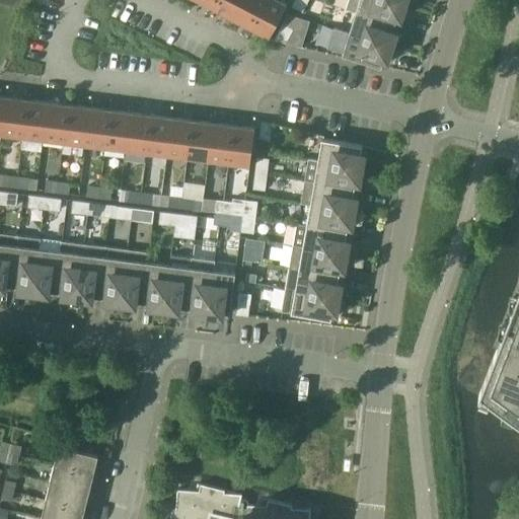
[(231,16),(239,0),(216,0),(213,7),(231,16)]
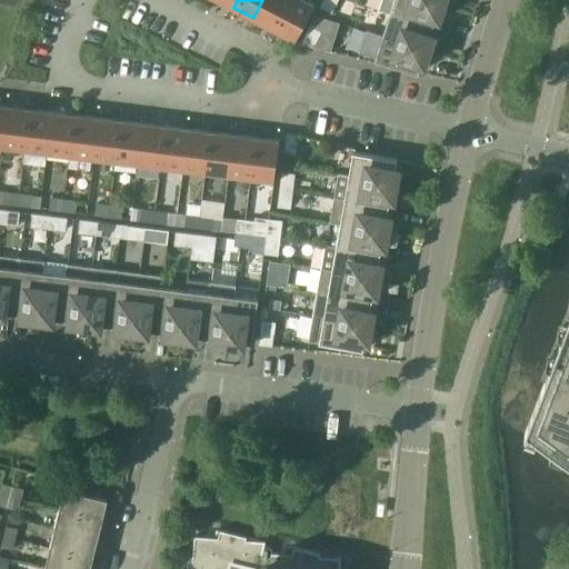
[(262,0),(253,18),(275,29),(288,0),(262,0)]
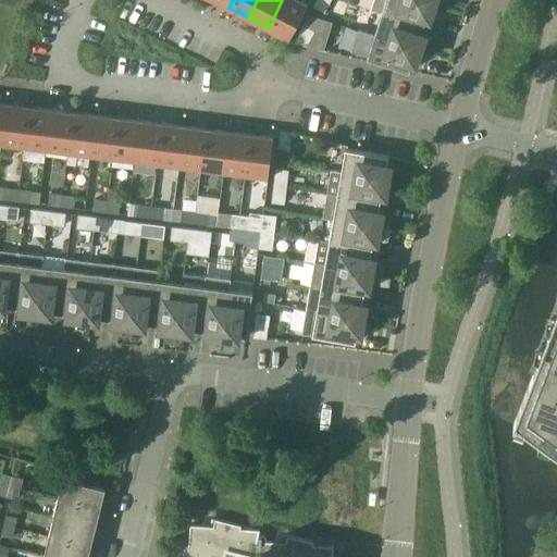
[(301,0),(282,0),(269,28),(288,38),(307,2),(301,0)]
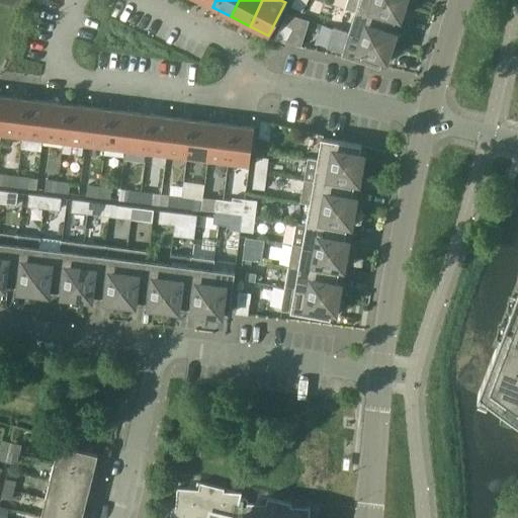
[(308,0),(293,0),(291,5),(303,11),(308,0)]
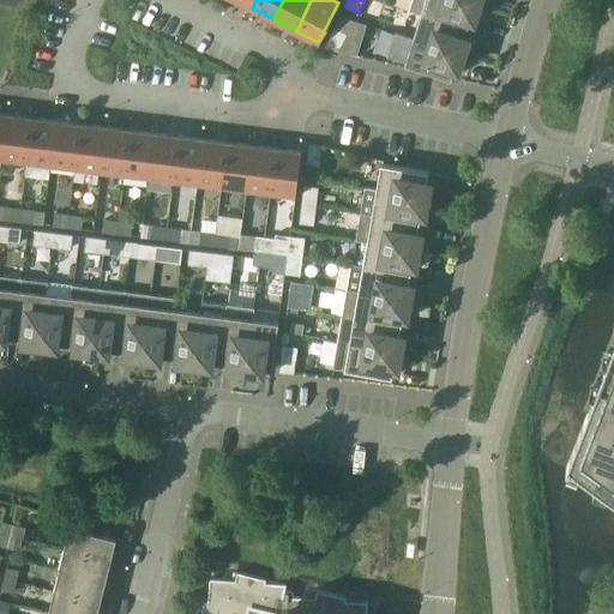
[(413,0),(410,10),(421,13),(425,0),(413,0)]
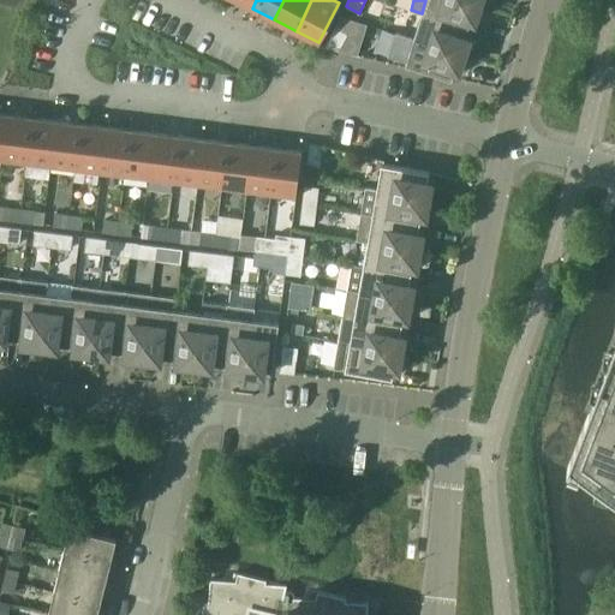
[(425,0),(422,13),(469,28),(471,19),(475,21),(479,5),(465,0),(425,0)]
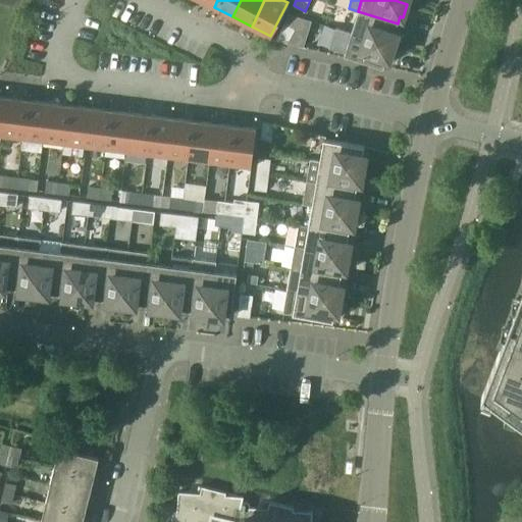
[(352,33),(394,46),(398,32),(395,31),(398,23),(358,11),(352,33)]
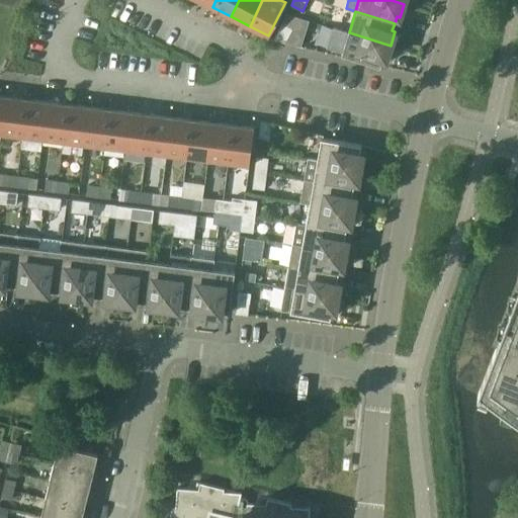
[(282,22),(273,39),(285,42),(293,28),(282,22)]
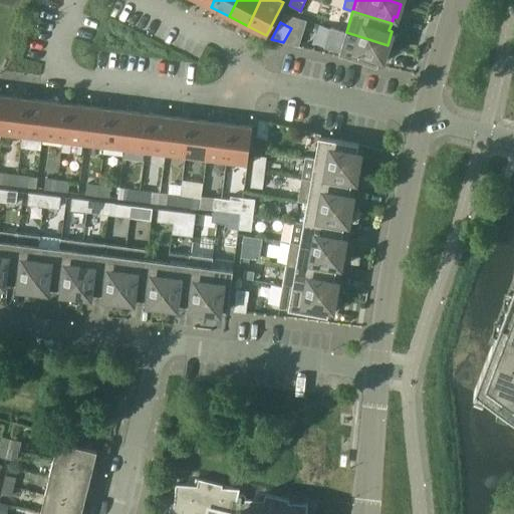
[(339,53),(341,53),(377,65),(380,57),(383,58),(388,45),(346,32),(339,53)]
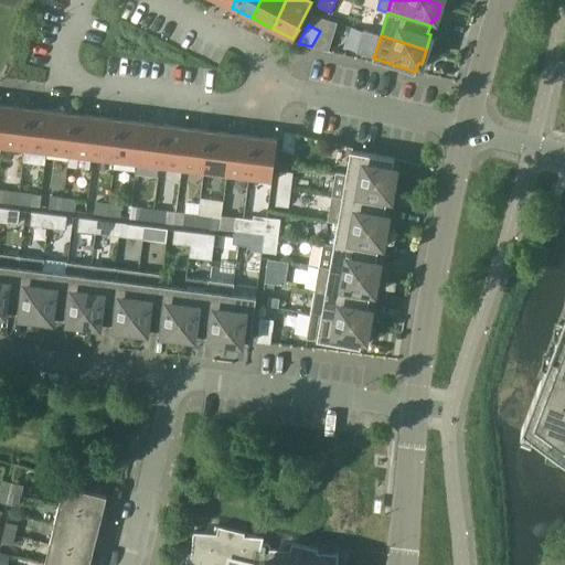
[(8,104),(2,145),(24,148),(30,107),(8,104)]
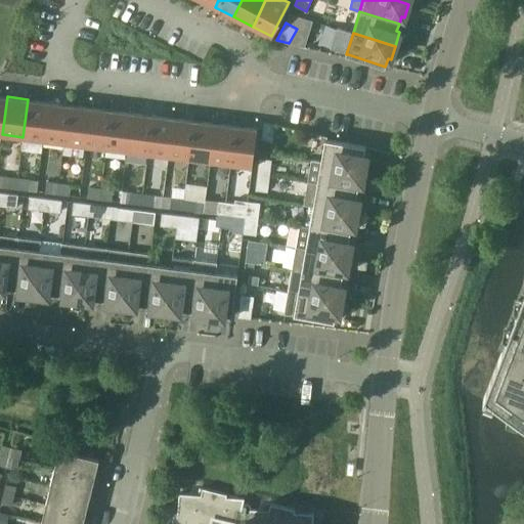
[(42,151),(44,139),(48,101),(28,99),(23,137),(22,149),(42,151)]
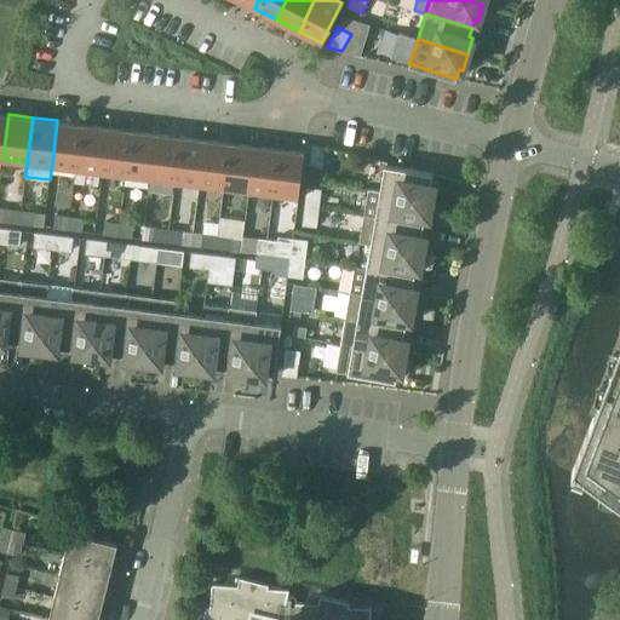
[(57,120),(52,165),(76,168),(82,124),(57,120)]
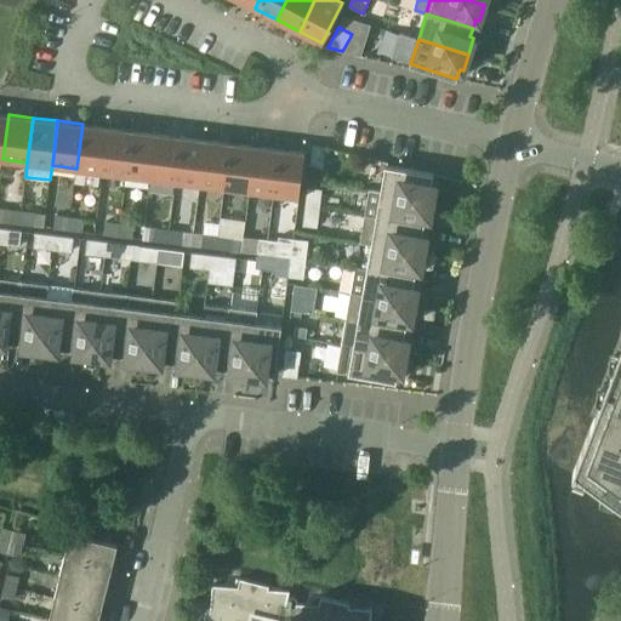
[(101,171),(107,127),(83,124),(77,169),(101,171)]
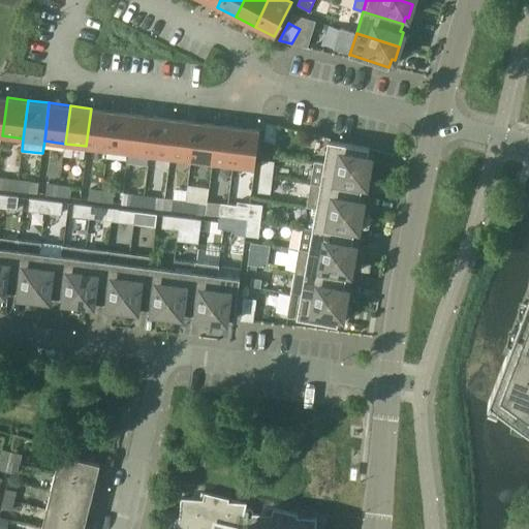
[(91,109),(86,146),(107,149),(112,111),(91,109)]
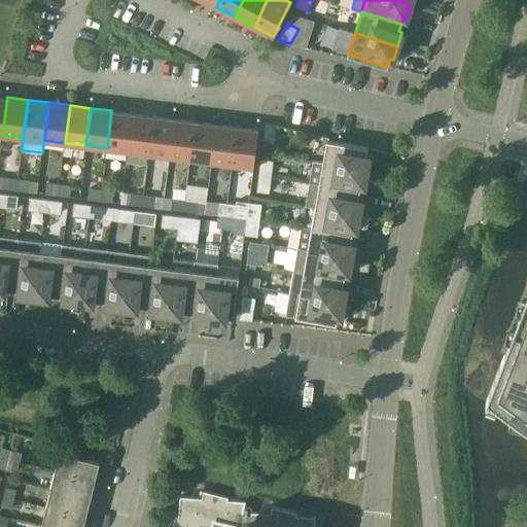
[(128,150),(133,113),(111,110),(107,148),(128,150)]
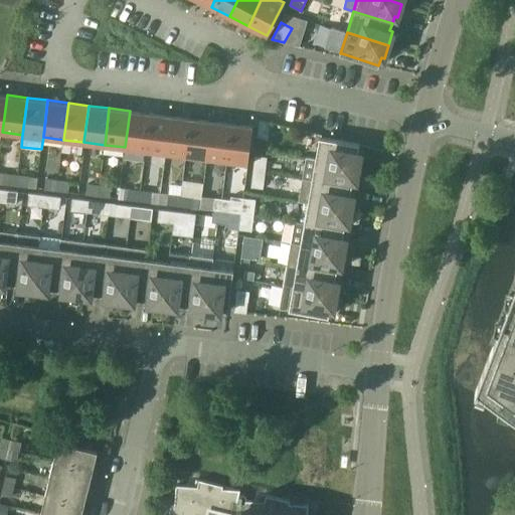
[(130,111),(125,147),(145,150),(150,113),(130,111)]
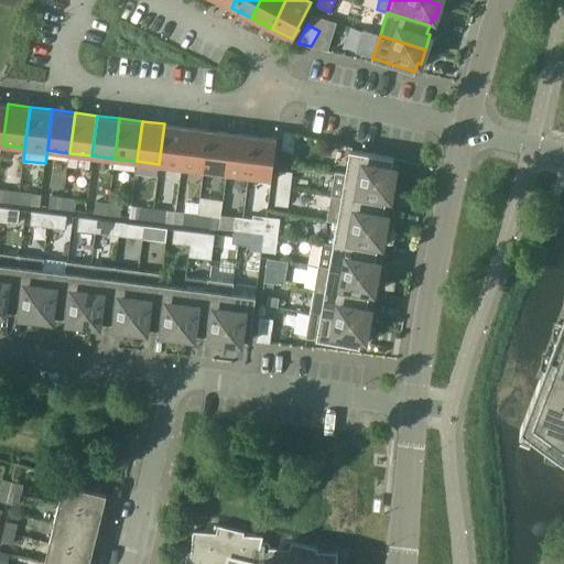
[(182,167),(186,127),(164,123),(159,164),(182,167)]
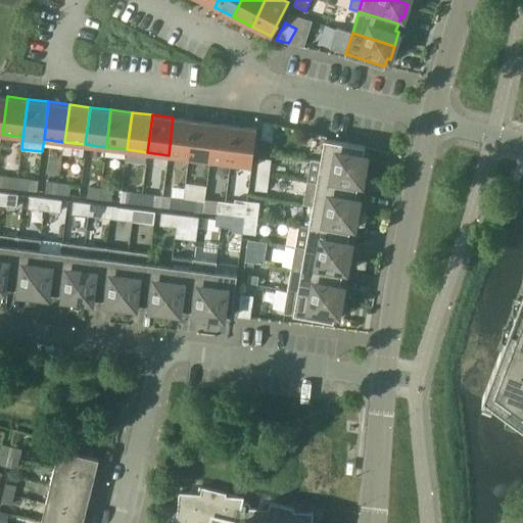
[(173,117),(169,155),(189,157),(194,120),(173,117)]
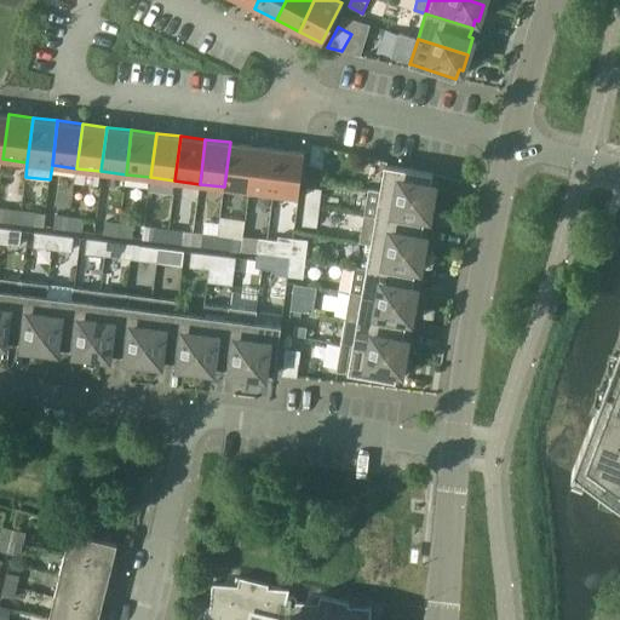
[(248,190),(254,145),(230,142),(224,187),(248,190)]
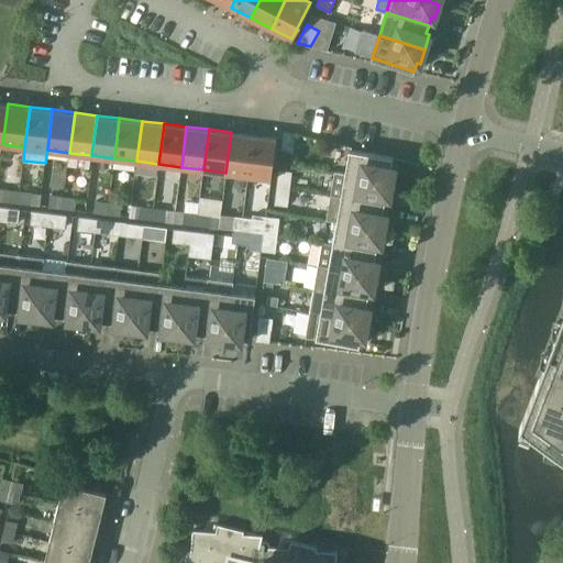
[(297,134),(284,131),(282,150),(295,152),(297,134)]
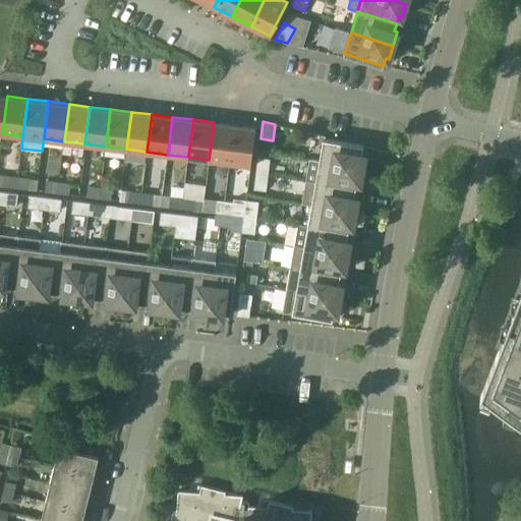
[(214,122),(209,160),(230,162),(234,124),(214,122)]
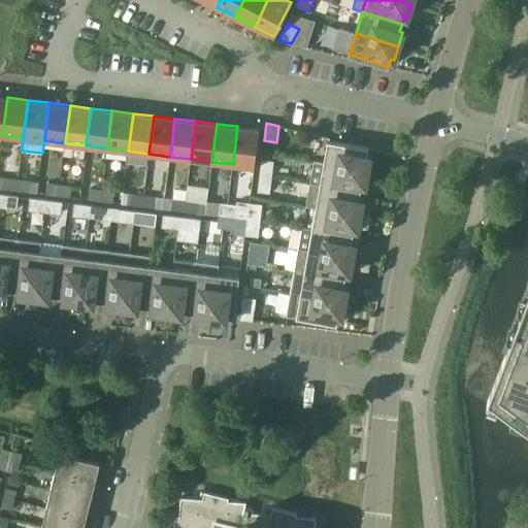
[(237,126),(233,164),(254,167),(259,129),(237,126)]
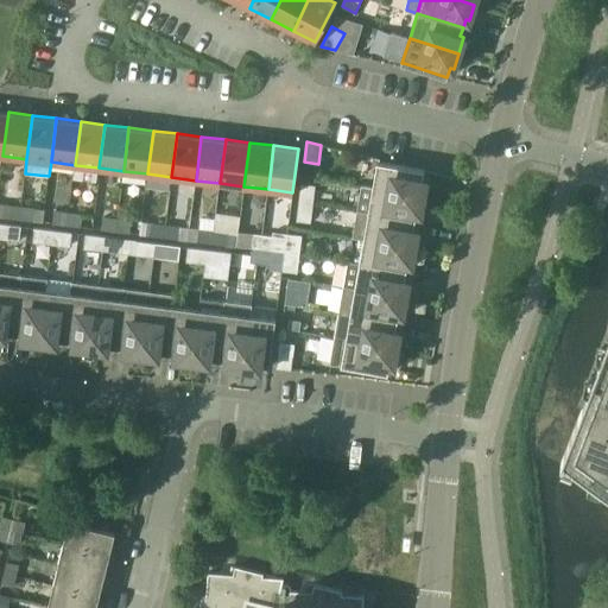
[(424,170),(378,162),(373,188),(423,196),(426,179),(423,179),(424,170)]
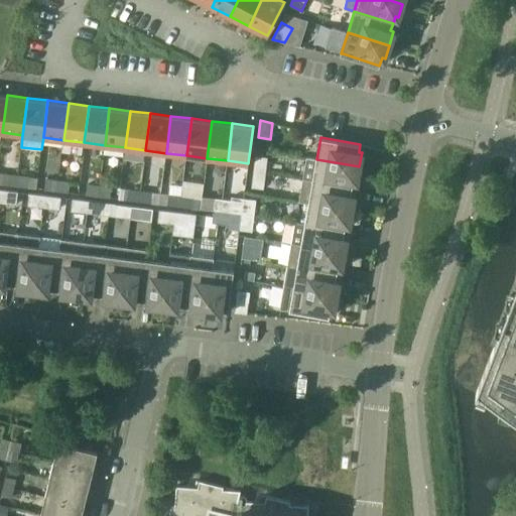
[(268,156),(256,155),(254,171),(266,172),(268,156)]
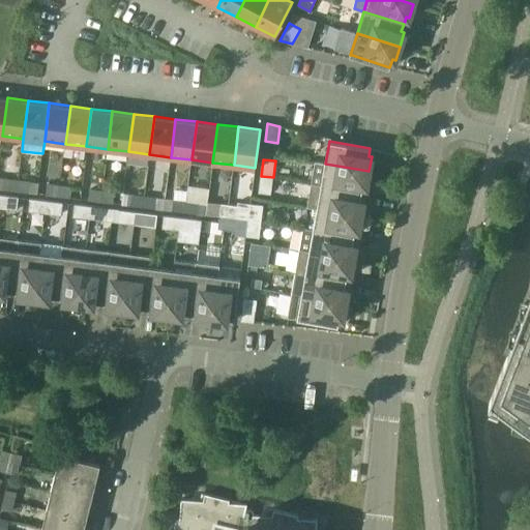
[(366,185),(369,171),(325,164),(315,162),(312,183),(361,193),(363,184),(366,185)]
